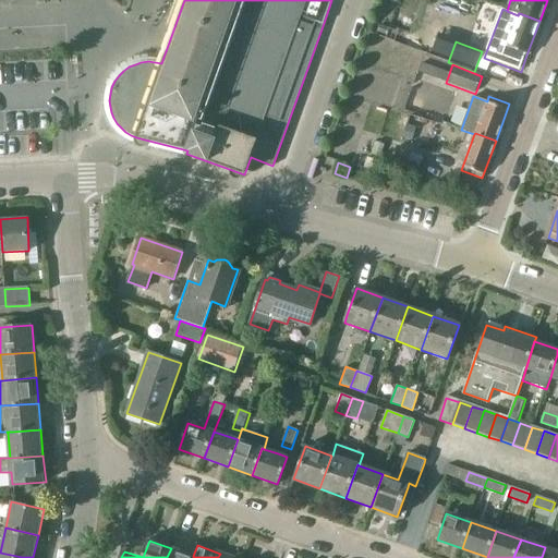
[(557,557),(557,552),(545,547),(542,557),(557,557)]
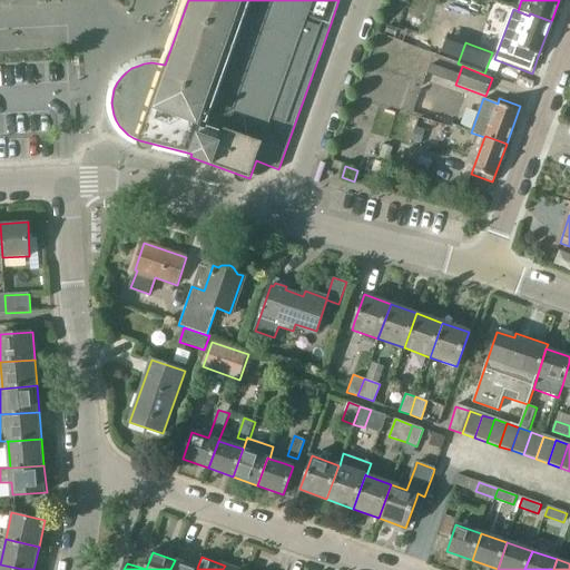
[(175,560),(170,569),(197,569),(198,569),(197,568),(175,560)]
